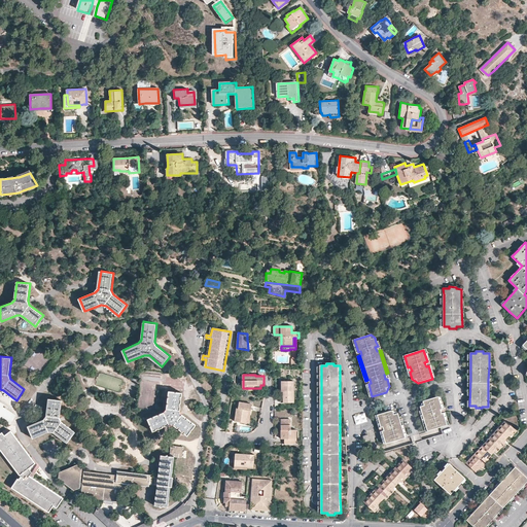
[(284,391),(284,402),(294,402),(294,381),(282,381),(282,390),(282,391),(284,391)]
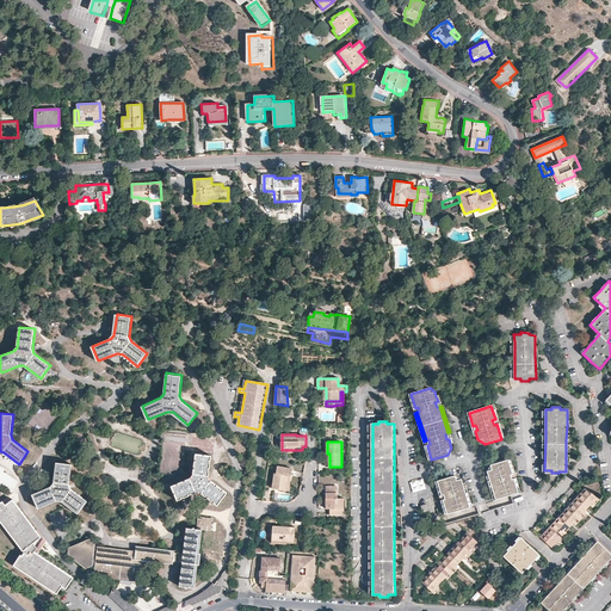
[(228,493),(211,480),(209,475),(213,456),(197,454),(193,473),(190,477),(173,485),(179,499),(197,492),(203,493),(218,505),(228,493)]
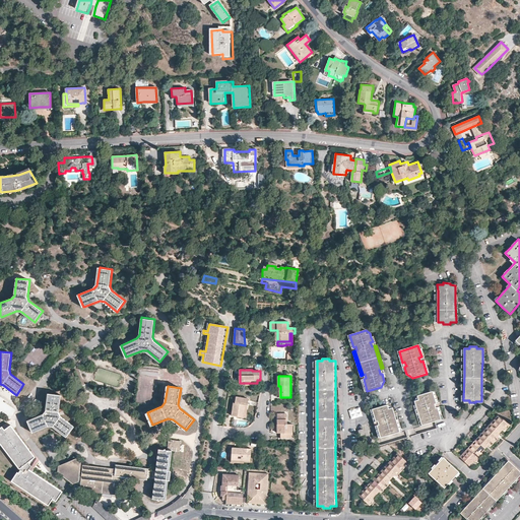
[(421,426),(440,419),(437,408),(434,409),(433,404),(436,403),(432,392),(417,396),(414,402),(415,405),(416,409),(418,408),(420,413),(417,414),(421,426)]
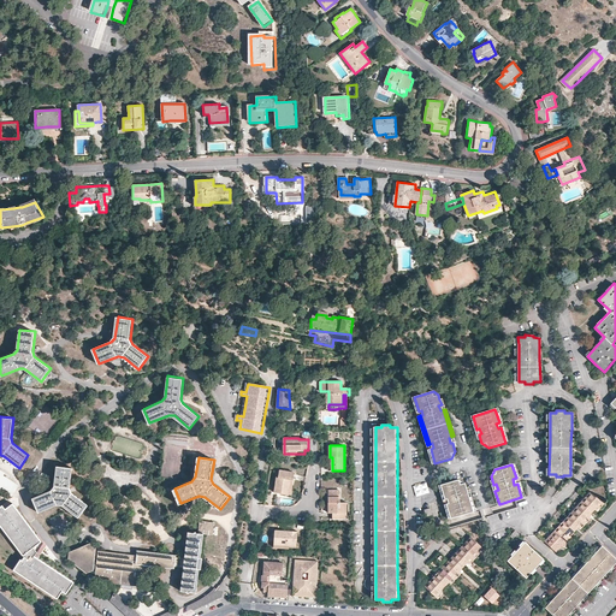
[(89,505),(73,492),(71,486),(72,468),(57,466),(55,485),(52,490),(34,498),(40,513),(59,504),(64,505),(80,517),(89,505)]
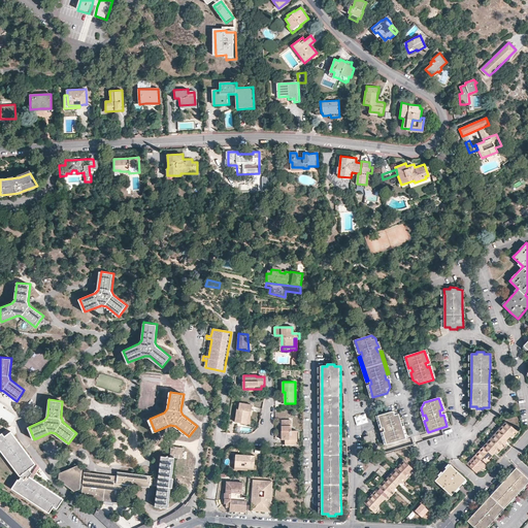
[(0,419),(10,425),(17,416),(3,407),(4,405),(0,402),(0,419)]
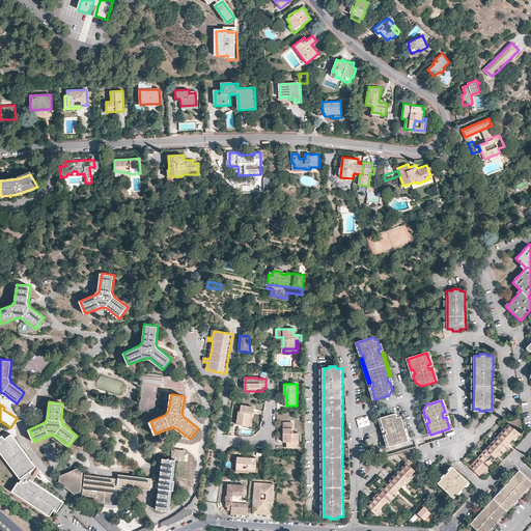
[(238,424),(243,424),(249,425),(251,413),(253,414),(254,408),(242,406),(241,411),(240,411),(238,424)]
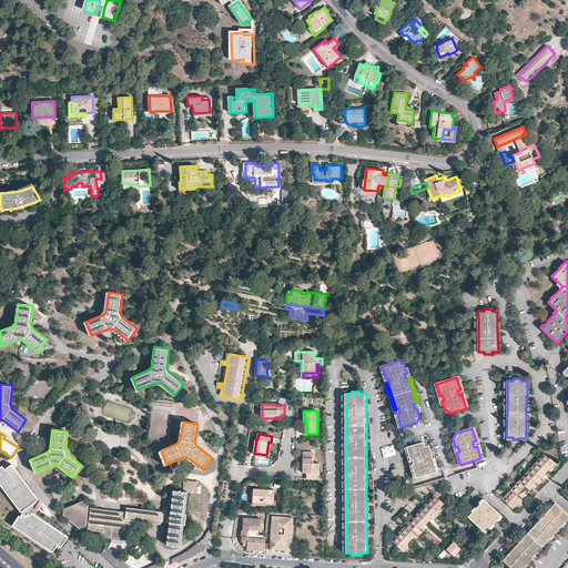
[(266,455),(260,454),(260,456),(269,458),(271,443),(269,442),(266,455)]
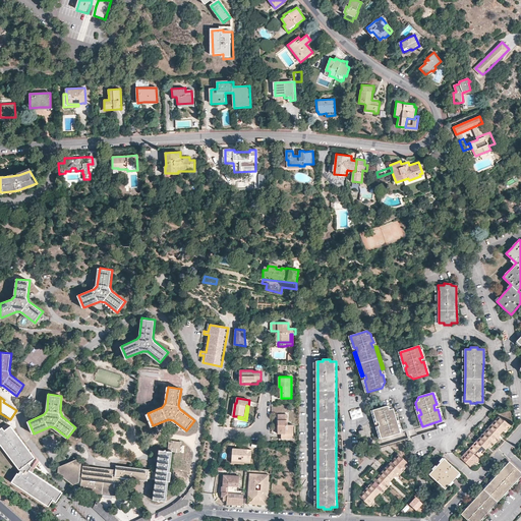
[(378,426),(382,439),(400,433),(397,421),(395,422),(394,417),(396,416),(395,414),(394,410),(389,406),(373,411),(377,422),(379,422),(381,426),(378,426)]
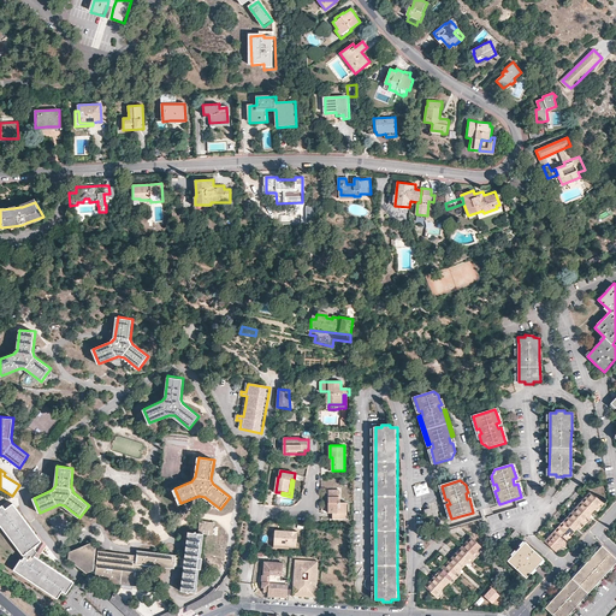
[(418,497),(431,493),(427,483),(414,487),(418,497)]
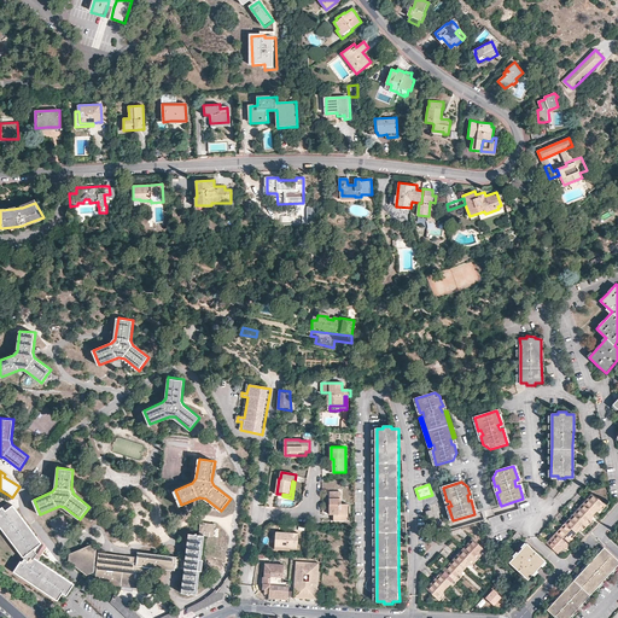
[(347,514),(349,514),(349,505),(343,503),(342,491),(331,493),(331,511),(334,511),(334,516),(336,520),(348,522),(347,514)]
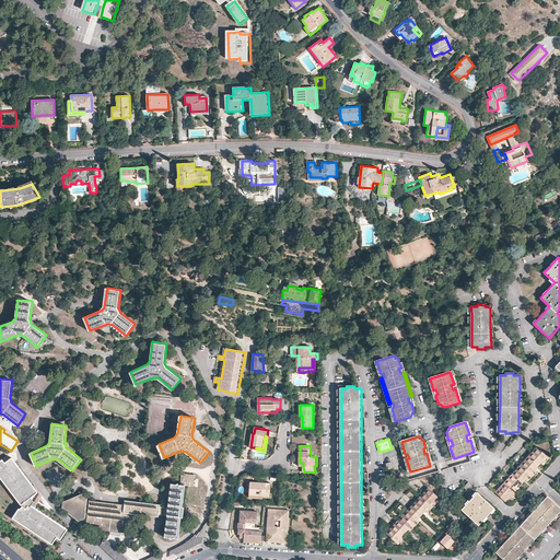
[(537,446),(529,456),(539,465),(543,461),(545,463),(547,461),(550,457),(537,446)]
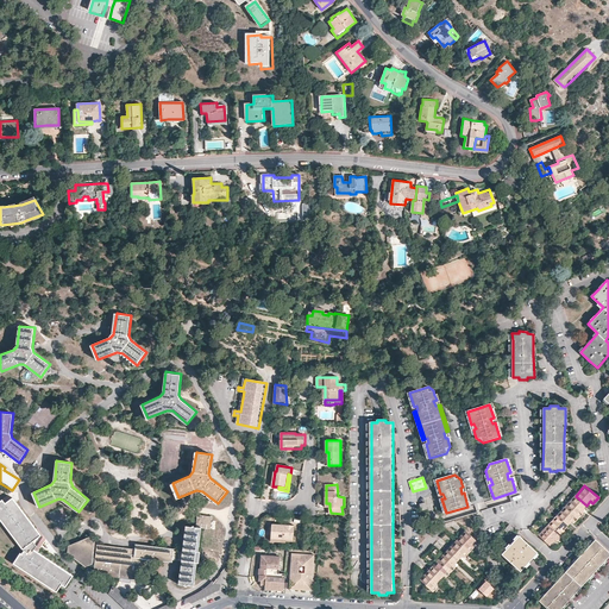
[(576,496),(566,506),(579,518),(582,515),(584,513),(582,510),(586,506),(576,496)]
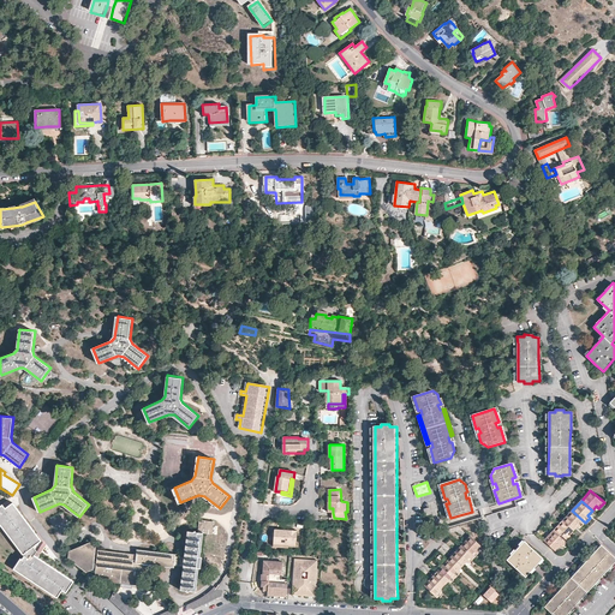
[(45,543),(13,503),(6,508),(4,505),(0,507),(0,525),(23,557),(25,559),(24,562),(22,561),(15,572),(59,601),(64,593),(70,598),(78,584),(35,557),(40,554),(36,549),(45,543)]
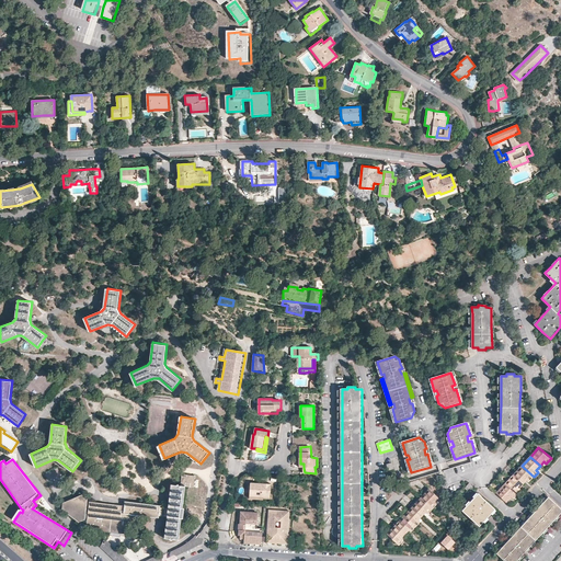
[(522,466),(514,474),(524,483),(527,480),(529,482),(530,480),(534,477),(522,466)]
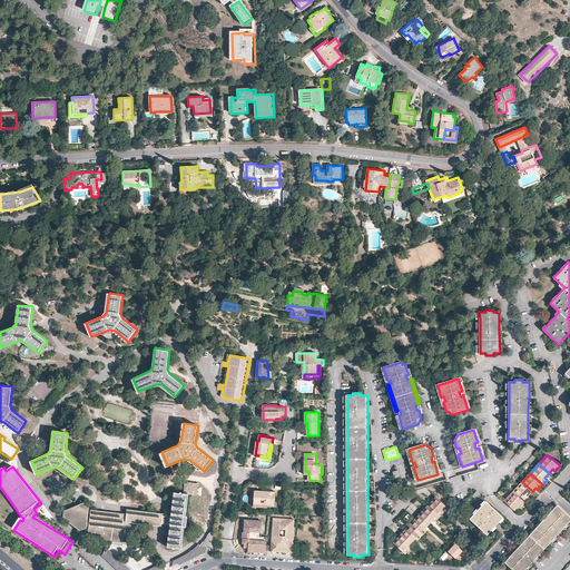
[(184,493),(188,494),(197,495),(198,483),(185,482),(184,493)]
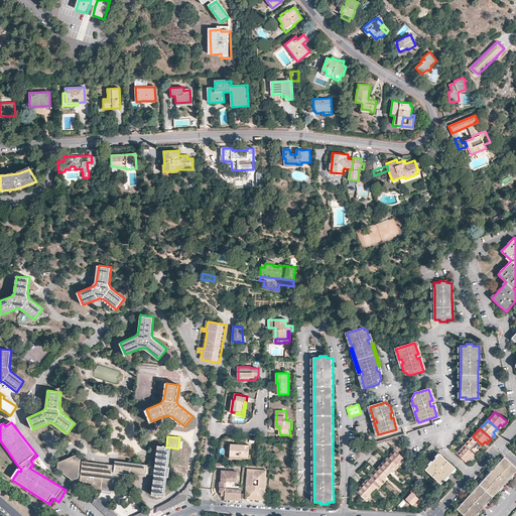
[(473,436),(465,444),(476,456),(478,454),(480,450),(478,448),(482,444),(473,436)]
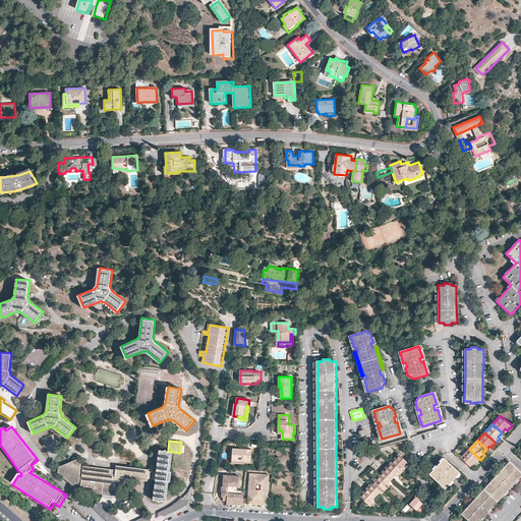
[(252,461),(252,449),(244,449),(244,450),(234,449),(233,460),(252,461)]
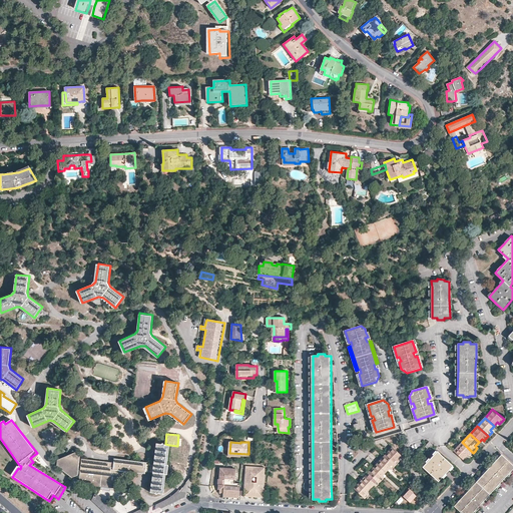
[(473,453),(462,442),(454,451),(463,459),(467,455),(469,457),(470,455),(473,453)]
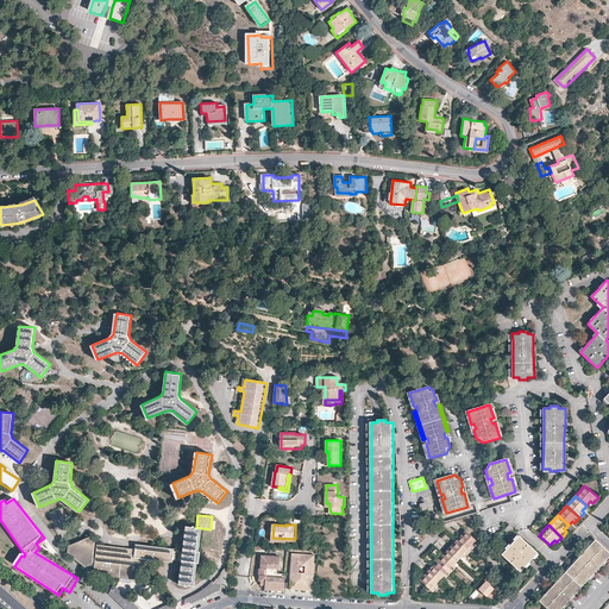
[(140,579),(143,558),(174,562),(174,559),(182,560),(180,583),(195,585),(198,563),(199,563),(201,552),(199,551),(201,528),(196,527),(187,526),(183,551),(180,551),(175,550),(175,548),(151,545),(137,544),(137,548),(99,545),(98,557),(93,556),(95,541),(89,538),(70,546),(70,553),(87,565),(92,563),(96,563),(95,573),(140,579)]
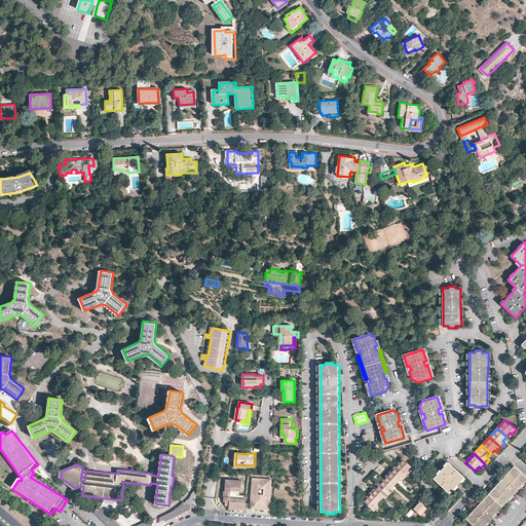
[(399,462),(395,466),(406,477),(410,473),(408,471),(410,468),(412,466),(403,458),(399,462)]
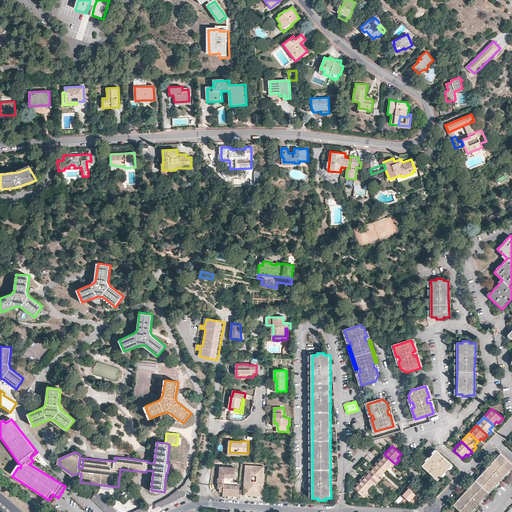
[(452,464),(437,450),(431,457),(423,465),(438,479),(444,472),(452,464)]
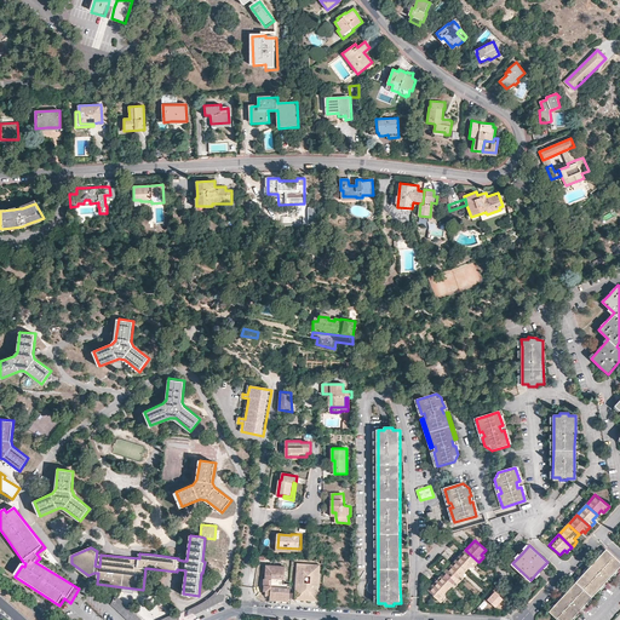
[(460,556),(457,560),(466,570),(469,568),(470,567),(472,569),(478,562),(465,550),(460,556)]
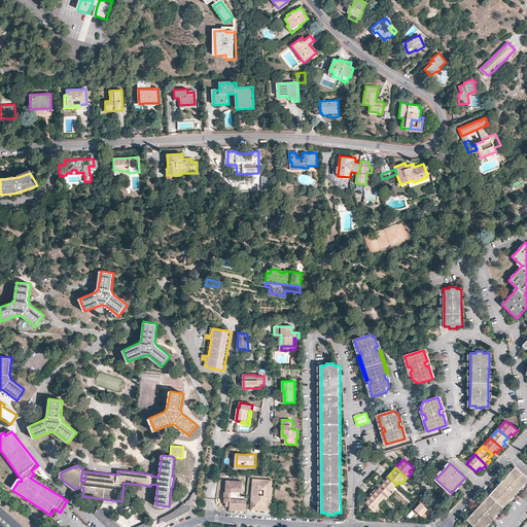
[(485,526),(489,524),(505,506),(526,482),(526,478),(516,467),(513,470),(501,483),(491,493),(480,506),(467,520),(475,526),(485,526)]
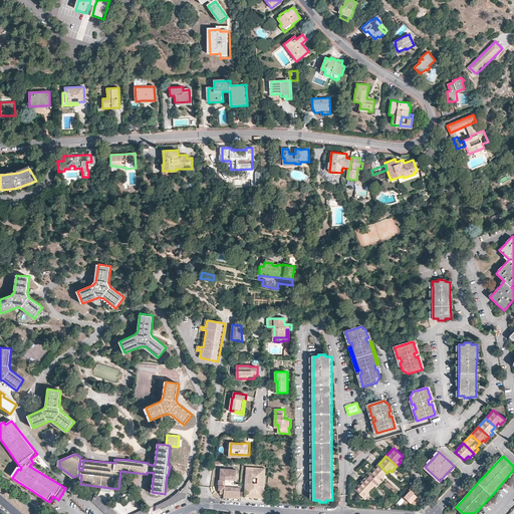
[(370,473),(381,483),(386,478),(383,476),(384,475),(387,473),(378,464),(373,469),(370,473)]
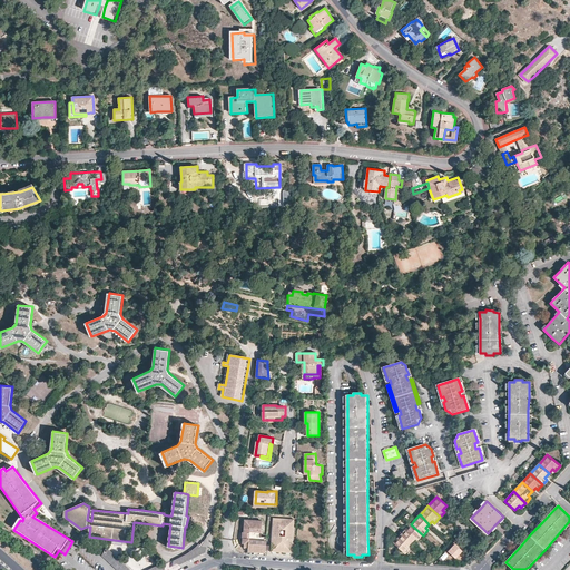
[(285,550),(285,552),(293,552),(294,532),(295,519),(274,518),(274,526),(275,526),(274,543),(273,543),(272,551),(279,551),(279,550),(285,550)]
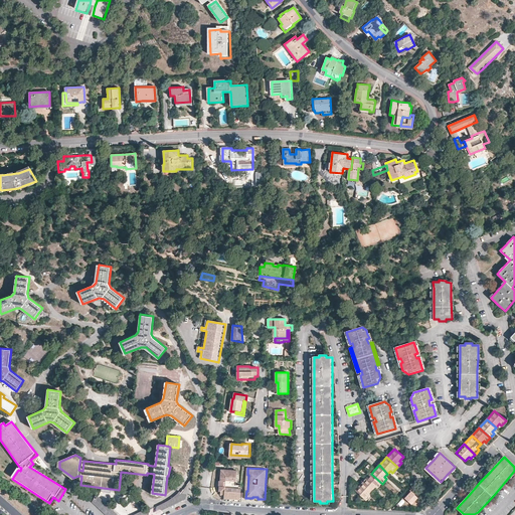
[(238,470),(222,469),(221,481),(219,481),(219,487),(220,487),(219,491),(221,491),(221,494),(225,495),(225,499),(240,500),(241,485),(237,485),(238,470)]
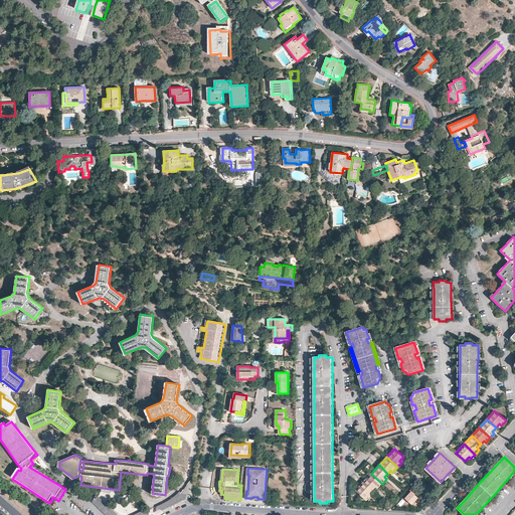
[(363,482),(372,490),(374,488),(375,487),(377,489),(382,484),(371,474),(367,478),(363,482)]
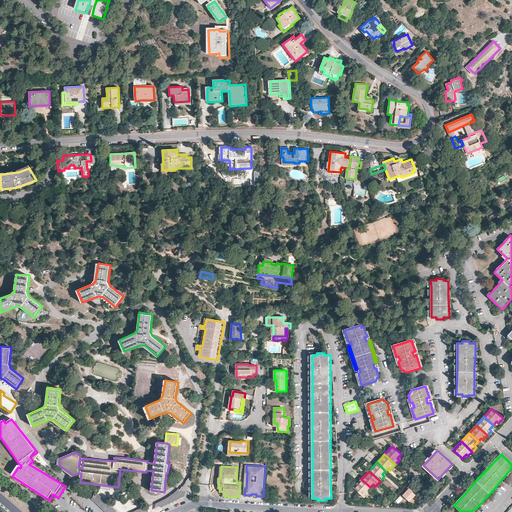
[(191,492),(194,478),(190,477),(179,491),(191,492)]
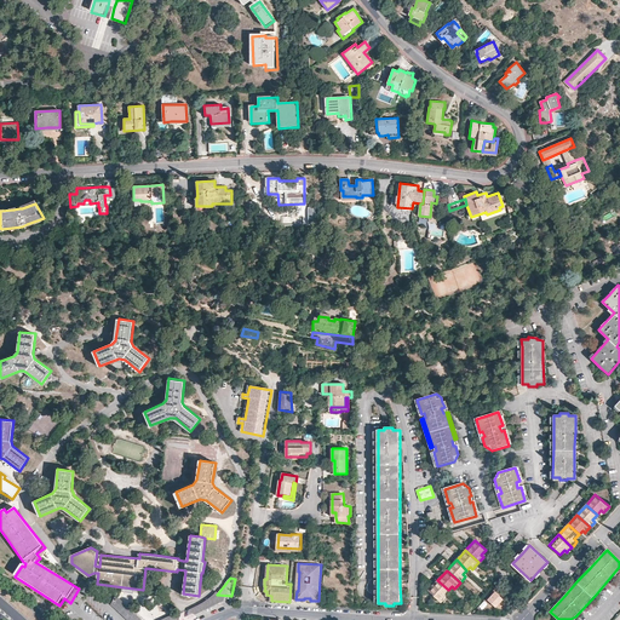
[(447,592),(448,590),(437,580),(432,586),(429,590),(442,603),(447,597),(445,595),(447,592)]
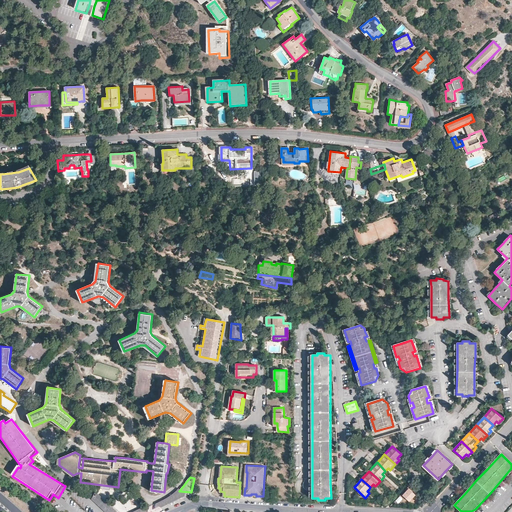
[(415,495),(409,489),(402,495),(409,502),(415,495)]
